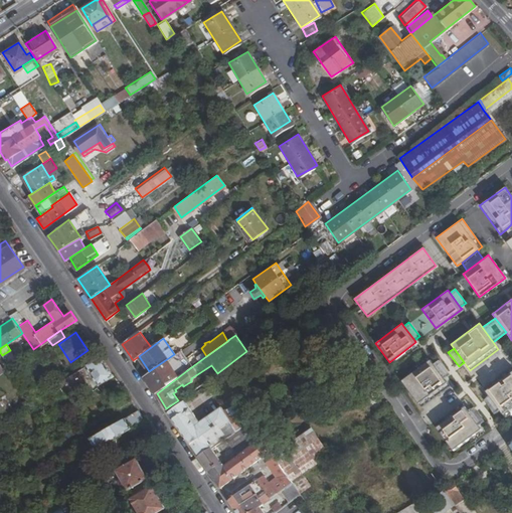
[(148,380),(157,393),(191,367),(180,351),(174,354),(149,371),(143,376),(147,381),(148,380)]
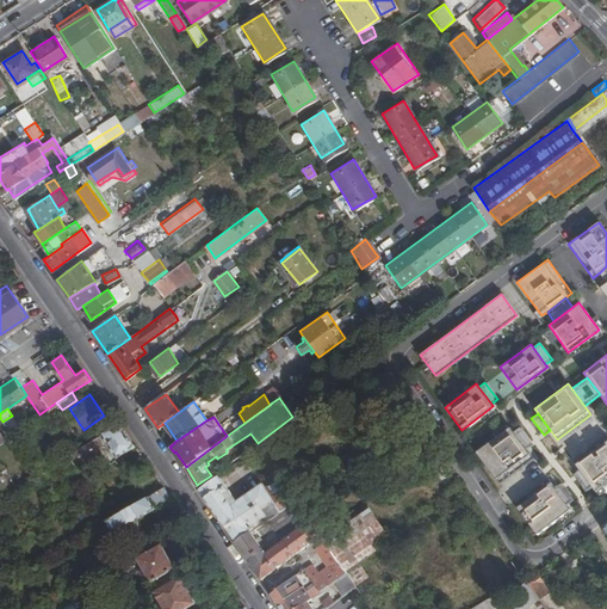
[(136,447),(121,424),(104,435),(113,448),(119,456),(136,447)]
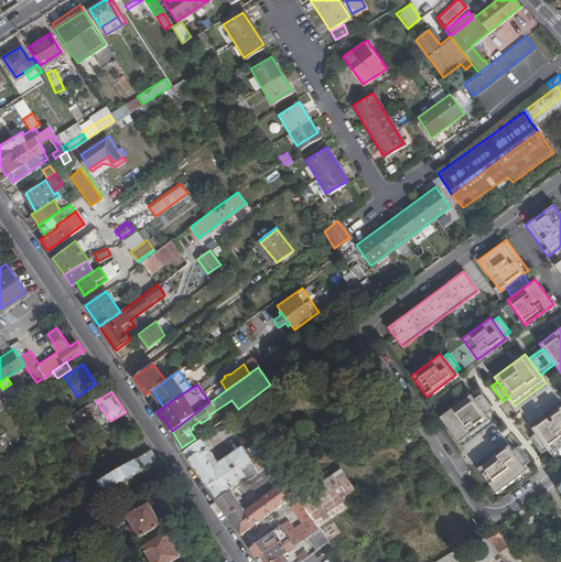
[(479,393),(473,399),(485,415),(492,410),(479,393)]
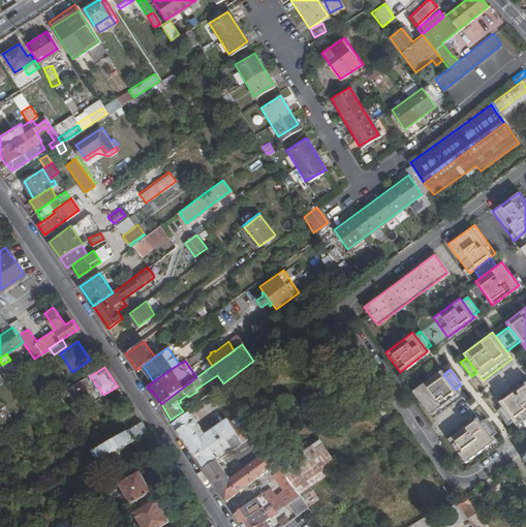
[(443,374),(441,370),(411,391),(431,417),(460,396),(455,390),(443,374)]
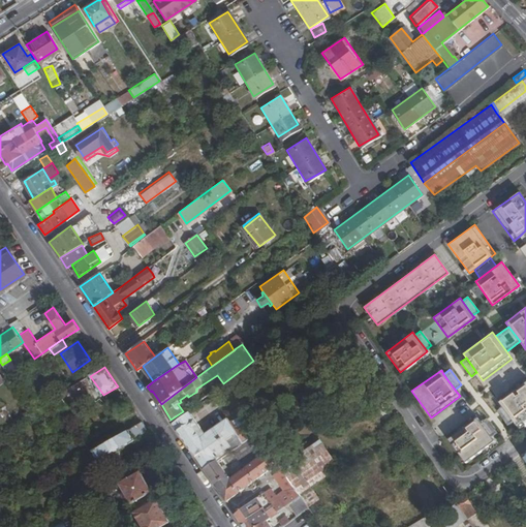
[(98,388),(90,376),(61,393),(68,404),(98,388)]
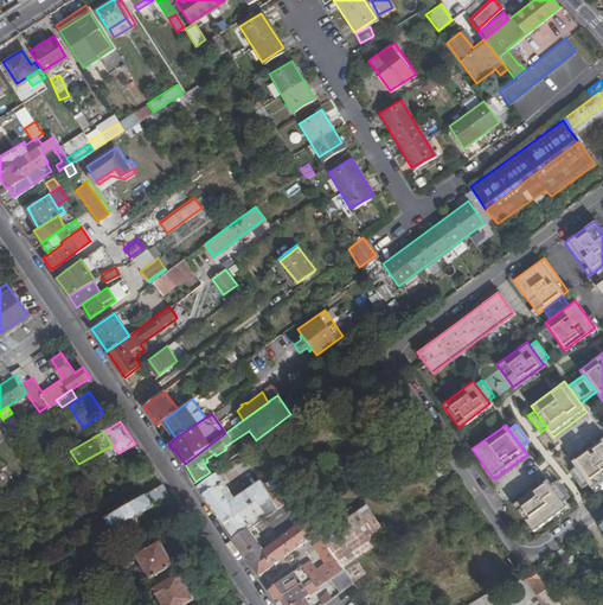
[(602,434),(602,433),(568,457),(575,466),(587,483),(590,488),(602,478),(602,434)]
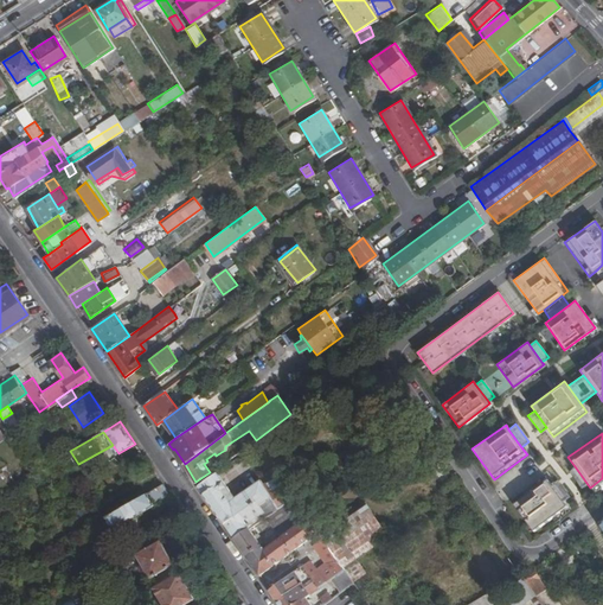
[(78,464),(70,451),(63,456),(70,469),(78,464)]
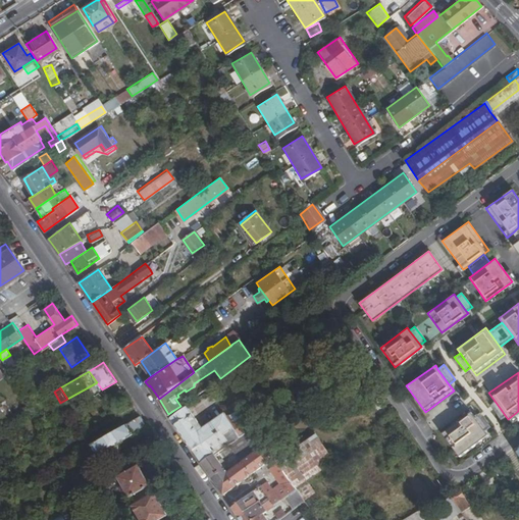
[(505,415),(495,401),(488,404),(500,419),(505,415)]
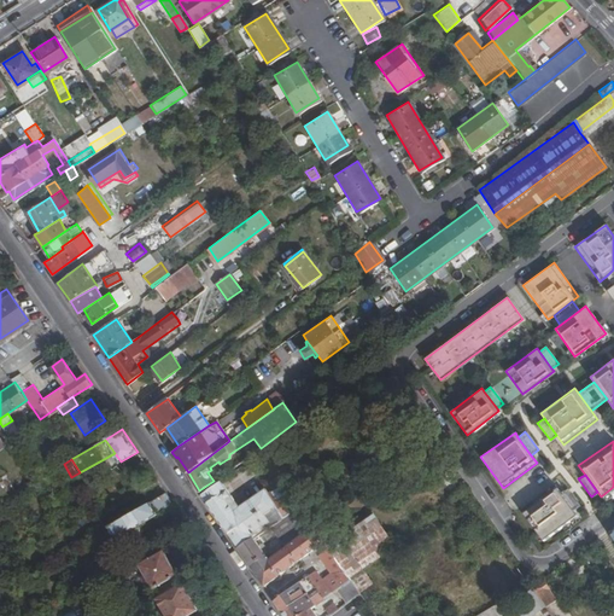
[(267,495),(264,492),(238,509),(220,480),(200,493),(238,546),(252,536),(252,538),(287,513),(298,506),(282,484),(267,495)]
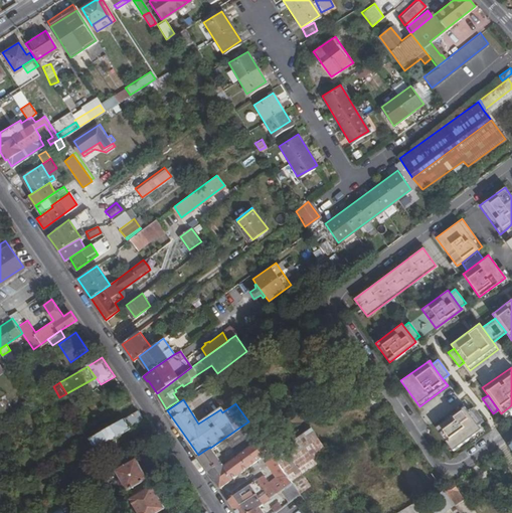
[(0,418),(8,413),(0,401),(0,418)]
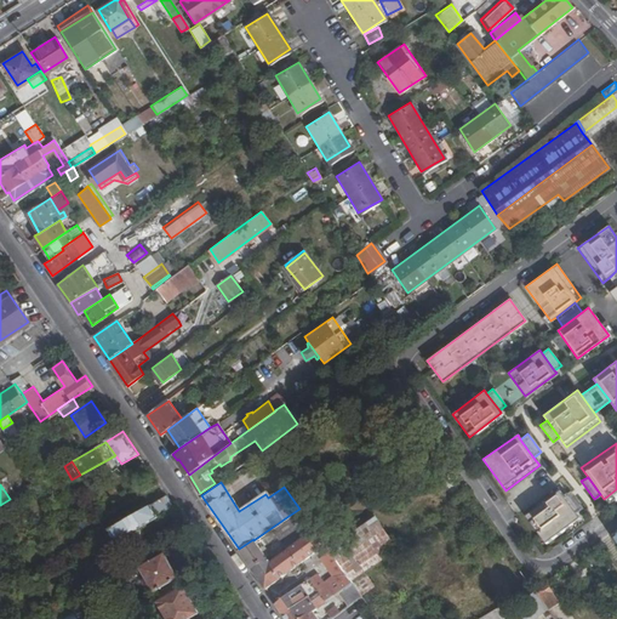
[(563,495),(555,487),(521,511),(544,543),(578,517),(575,514),(563,495)]
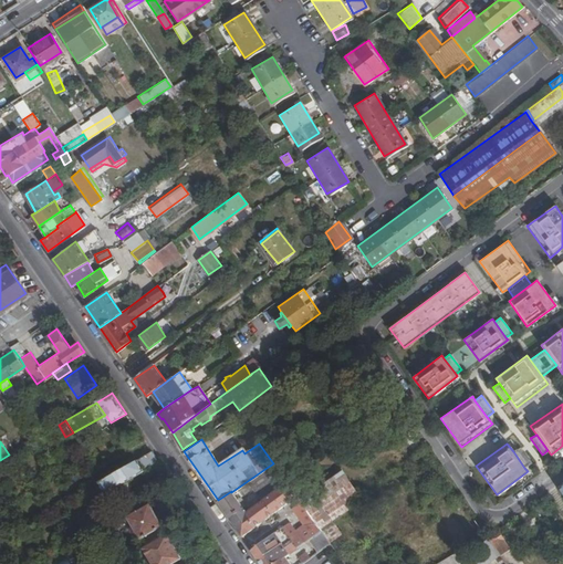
[(153,451),(147,445),(143,447),(147,455),(153,451)]
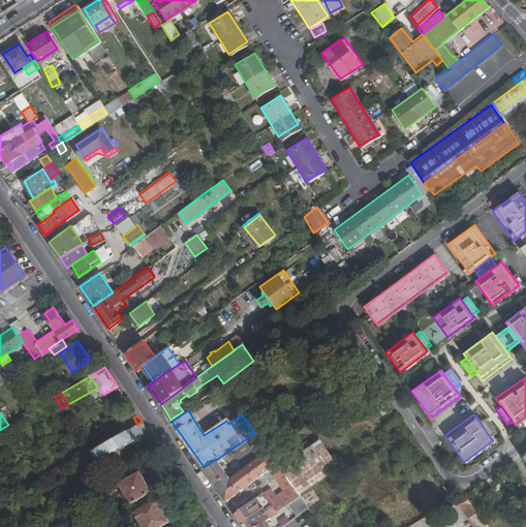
[(485,417),(480,422),(490,437),(496,433),(485,417)]
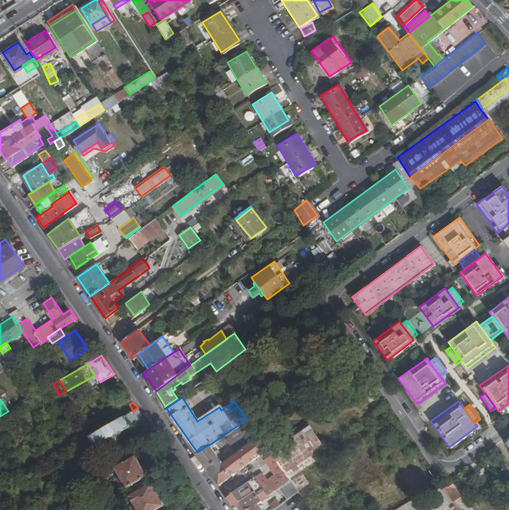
[(138,408),(133,411),(90,436),(97,446),(145,418),(138,408)]
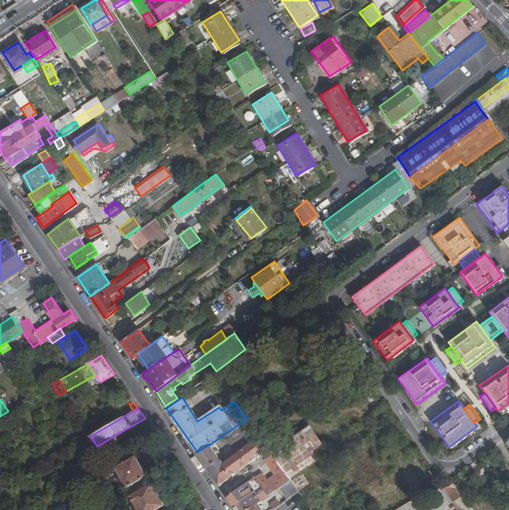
[(247,419),(238,425),(245,434),(254,428),(247,419)]
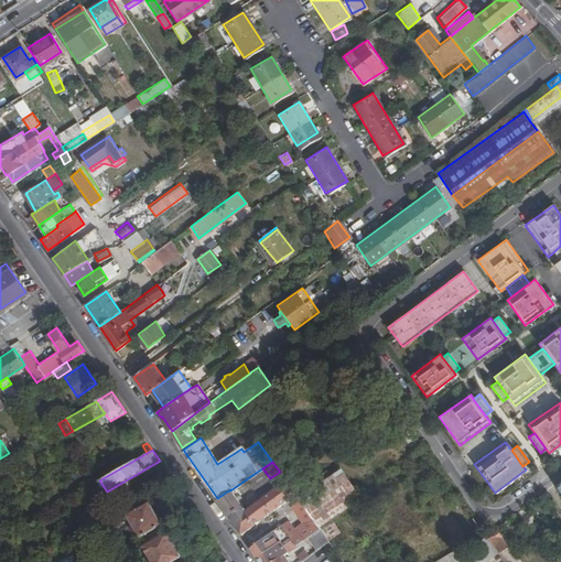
[(319,529),(327,541),(340,533),(331,519),(354,504),(349,497),(356,493),(340,469),(298,497),(319,529)]
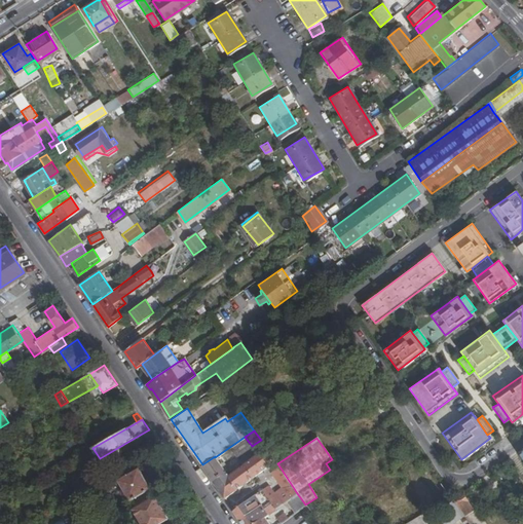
[(266,448),(261,440),(252,446),(257,454),(266,448)]
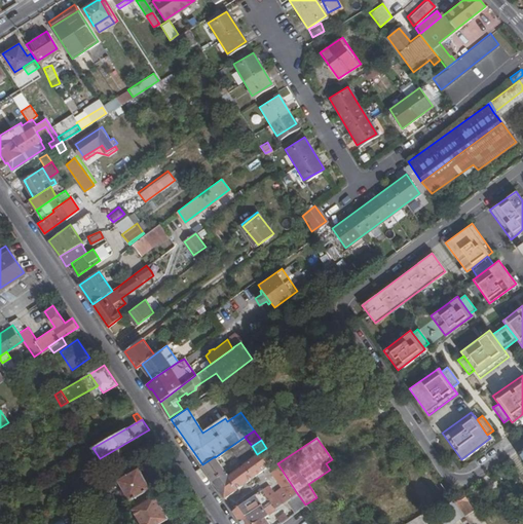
[(244,463),(252,477),(275,460),(266,448),(257,454),(244,463)]
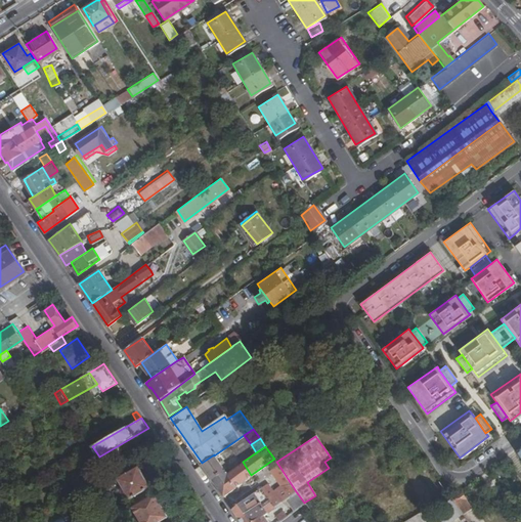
[(202,463),(212,479),(224,469),(223,468),(221,465),(214,455),(214,454),(202,463)]
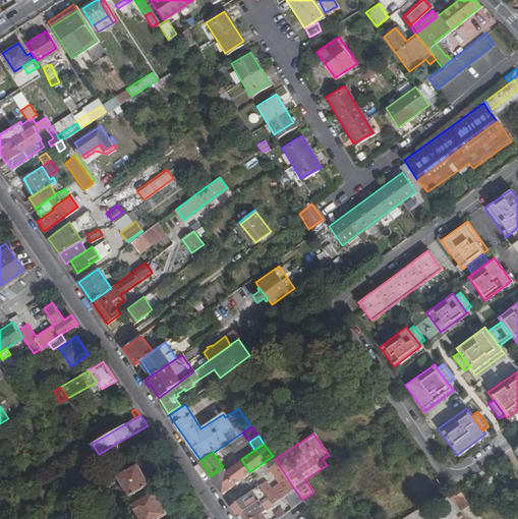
[(268,499),(273,506),(288,494),(294,488),(275,459),(274,458),(271,461),(274,465),(269,468),(280,483),(272,488),(266,479),(259,485),(268,499)]
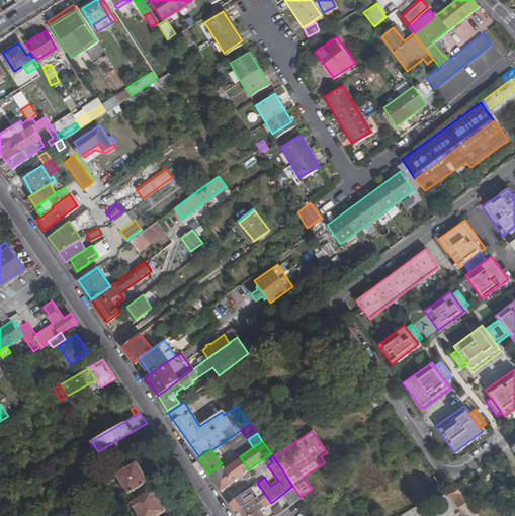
[(224,468),(233,482),(248,469),(240,456),(237,459),(225,467),(224,468)]
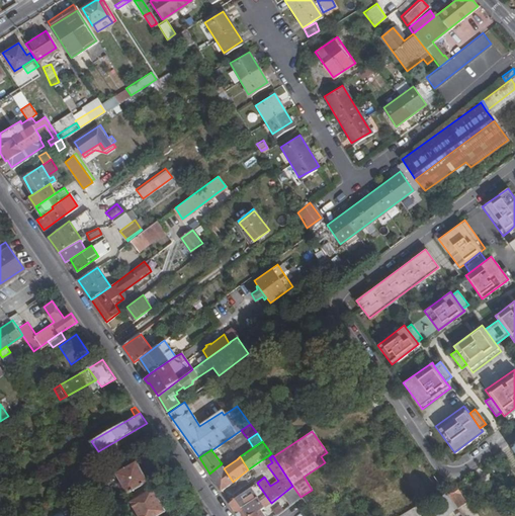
[(130,492),(149,481),(138,461),(118,473),(130,492)]
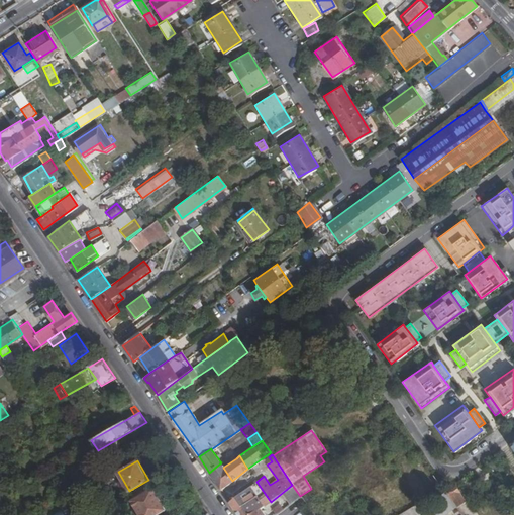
[(209,473),(220,489),(232,481),(223,468),(224,467),(221,462),(209,473)]
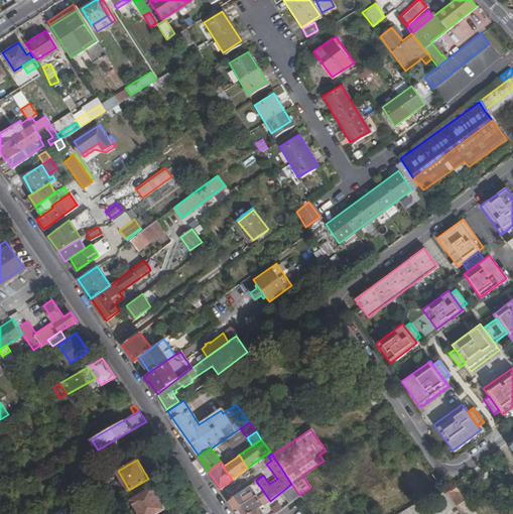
[(87,482),(100,475),(93,463),(80,470),(87,482)]
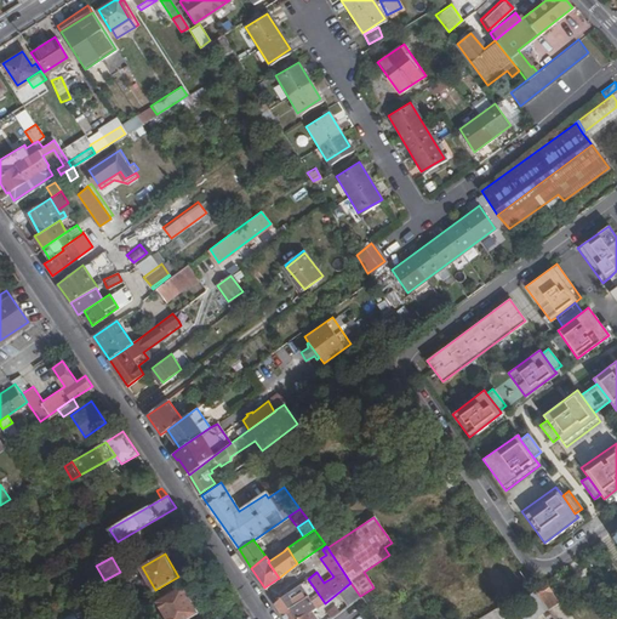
[(552,590),(546,581),(535,589),(549,609),(558,603),(550,591),(552,590)]
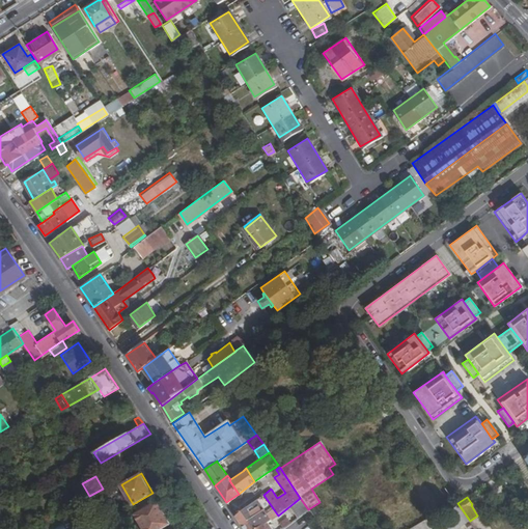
[(294,503),(301,514),(308,509),(300,498),(294,503)]
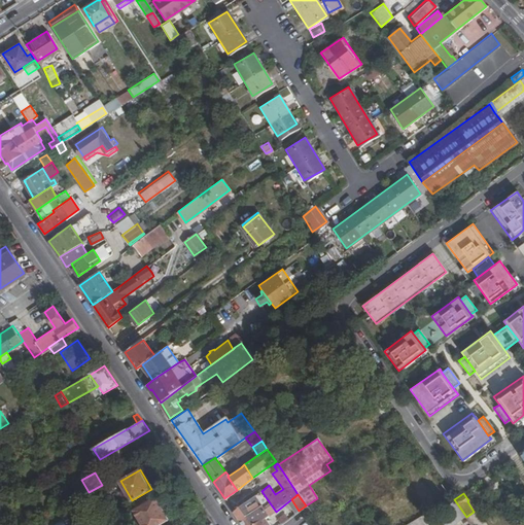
[(234,511),(241,522),(263,508),(255,495),(234,511)]
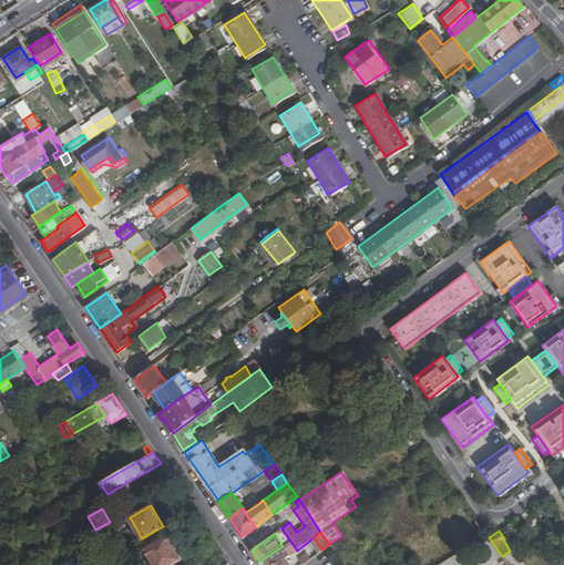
[(171,564),(182,558),(167,534),(143,547),(144,550),(140,552),(147,564),(171,564)]
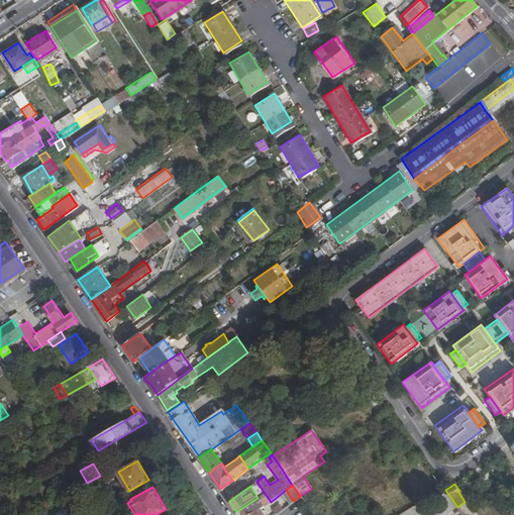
[(201,503),(196,495),(187,501),(192,509),(201,503)]
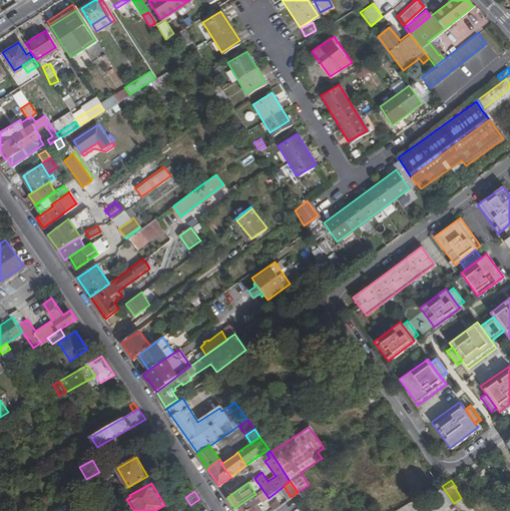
[(234,508),(236,510),(262,510),(260,507),(270,499),(269,498),(264,491),(258,496),(256,494),(234,508)]
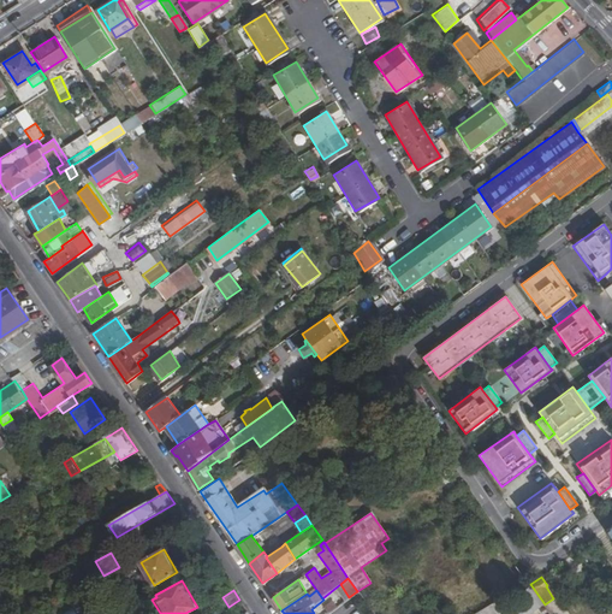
[(474,613),(489,613),(501,607),(497,600),(474,613)]
